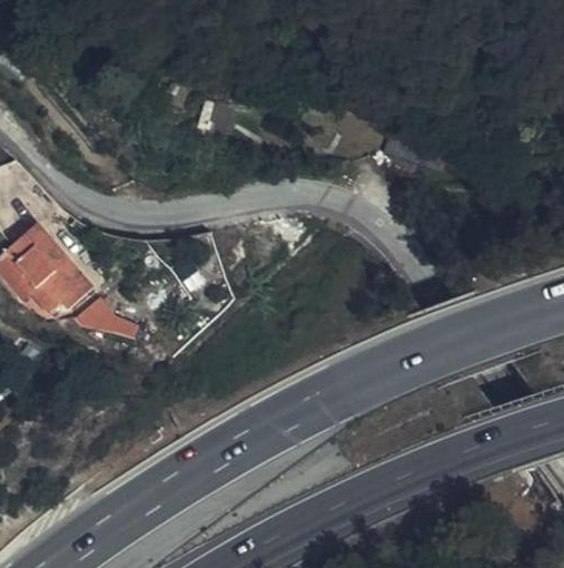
[(177,100),(182,85),(172,81),(171,85),(144,75),(139,86),(177,100)]
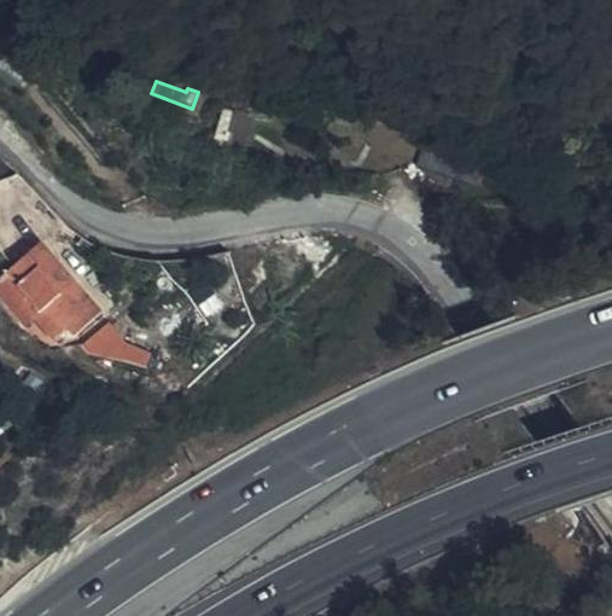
[(202,86),(198,92),(192,109),(204,114),(214,91),(202,86)]
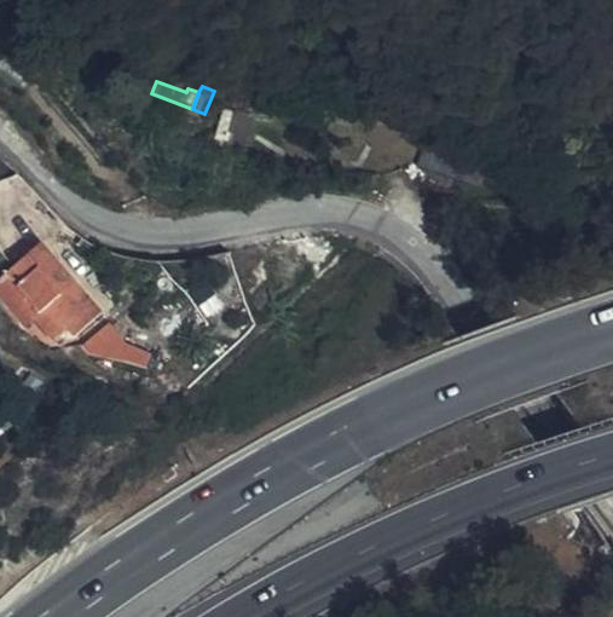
[(337,88),(325,119),(397,146),(410,116),(337,88)]
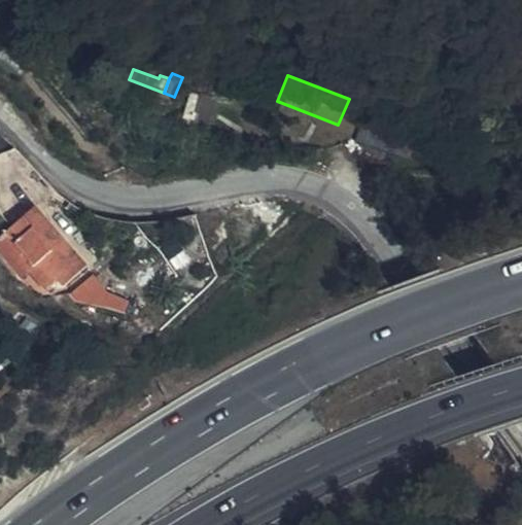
[(372,107),(368,113),(380,120),(384,113),(372,107)]
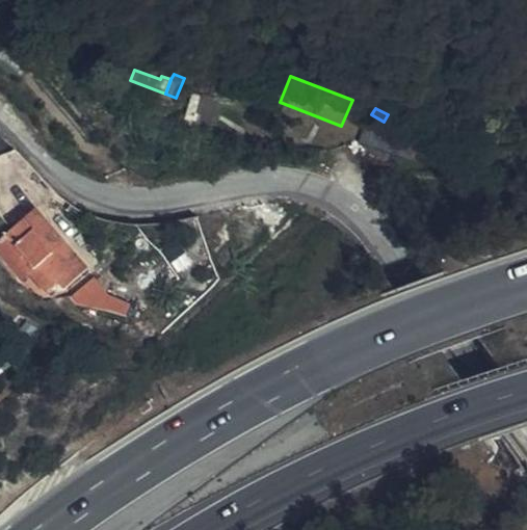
[(366,141),(426,161),(443,156),(445,146),(372,124),(366,141)]
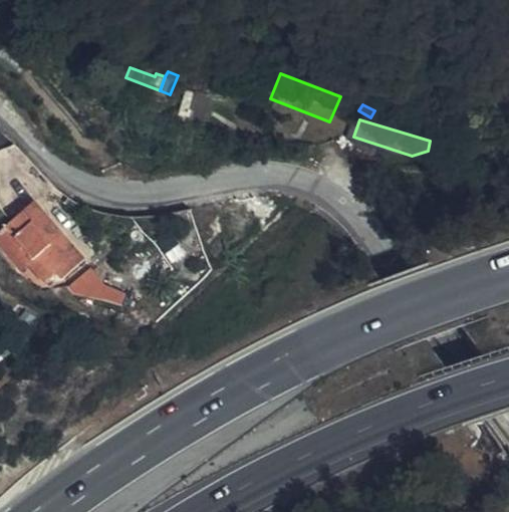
[(55,238),(61,232),(33,200),(0,228),(0,246),(19,269),(28,261),(43,280),(55,271),(60,278),(76,264),(54,238),(55,238)]
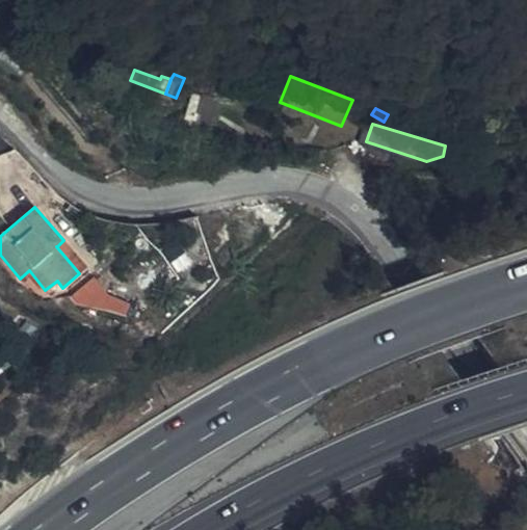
[(86,268),(63,240),(57,246),(56,246),(79,273),(86,268)]
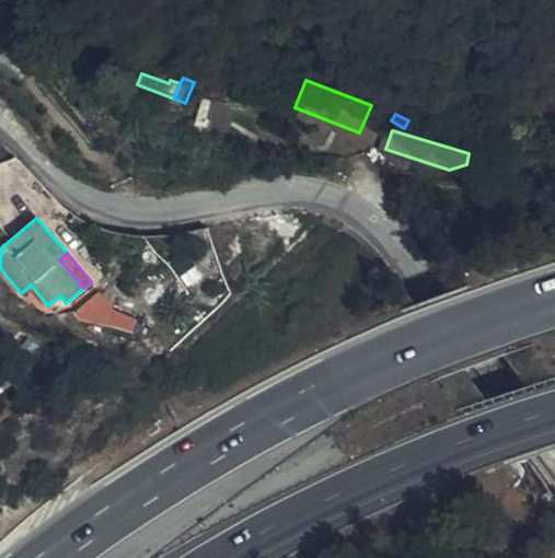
[(187,337),(192,318),(153,309),(148,328),(187,337)]
